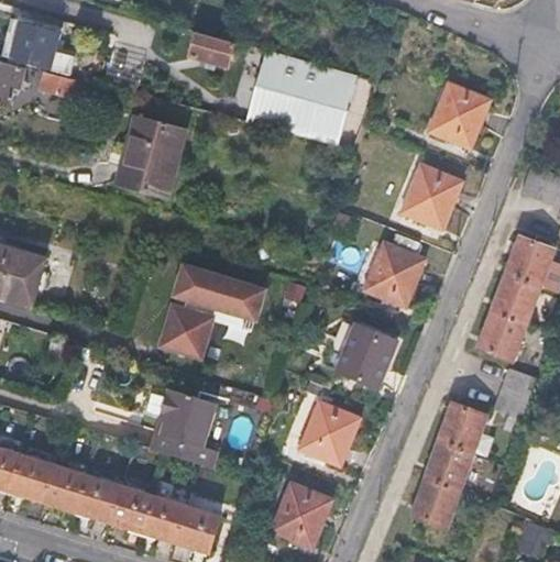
[(18,20),(8,58),(44,67),(51,69),(61,32),(18,20)]
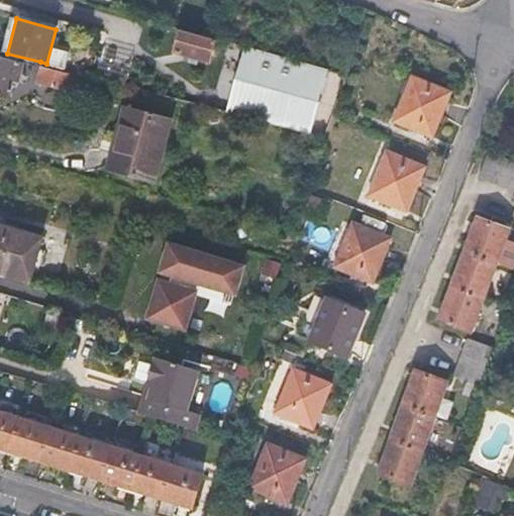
[(215,37),(179,28),(174,49),(183,52),(209,60),(215,37)]
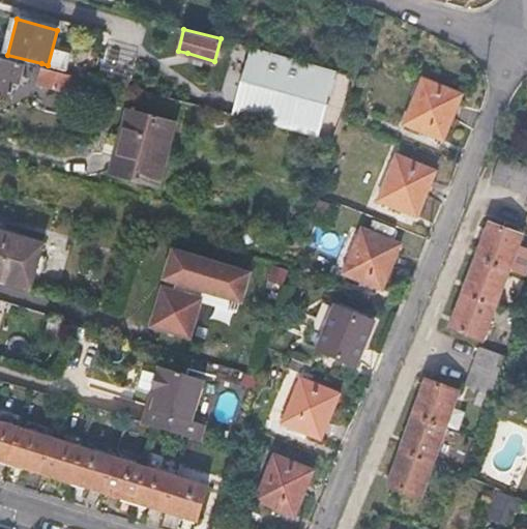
[(249,47),(239,83),(249,94),(242,116),(318,136),(335,70),(249,47)]
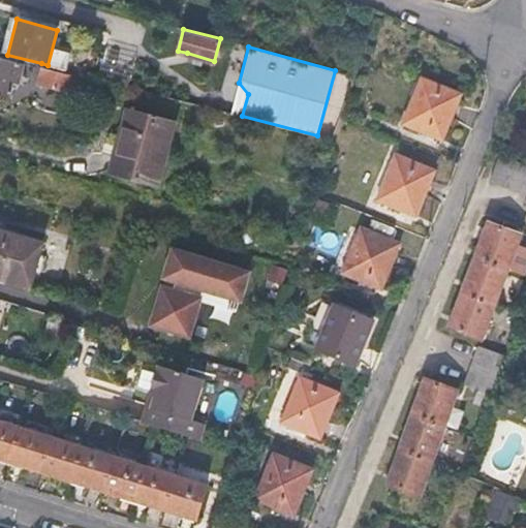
[(7,55),(0,52),(0,97),(3,98),(9,78),(17,80),(20,69),(38,73),(36,83),(73,93),(78,76),(40,67),(41,63),(7,55)]
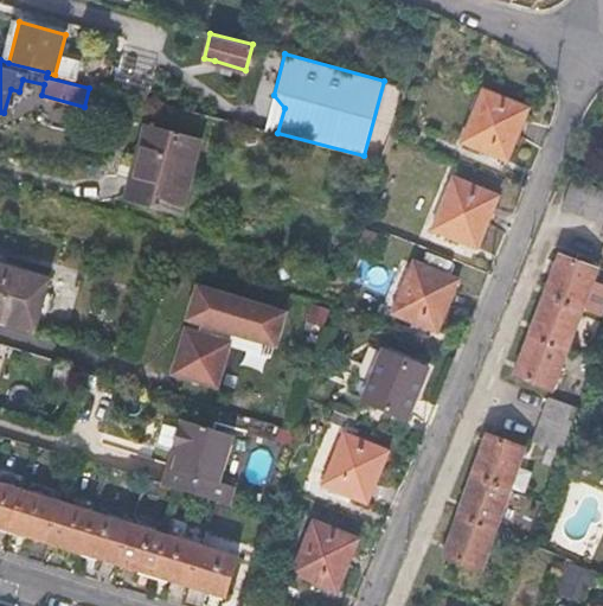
[(241,75),(243,69),(215,61),(212,68),(241,75)]
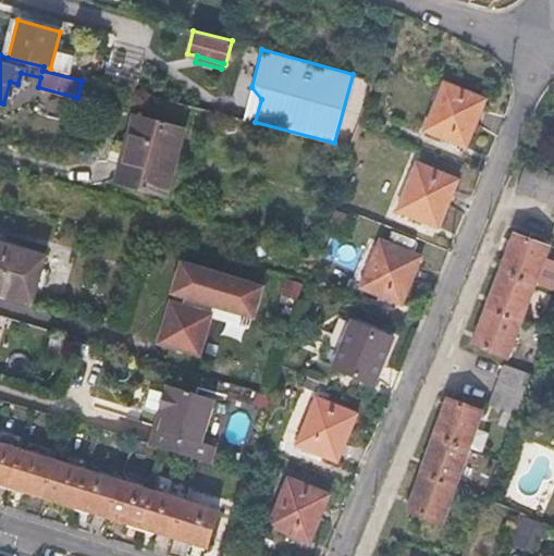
[(481,100),(442,83),(422,128),(463,145),(481,100)]
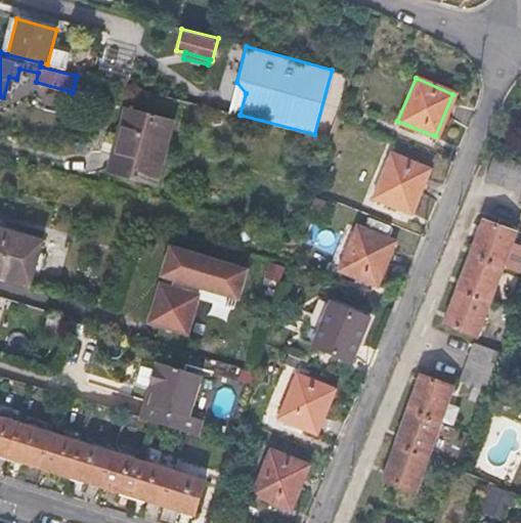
[(228,112),(240,115),(246,93),(236,82),(228,112)]
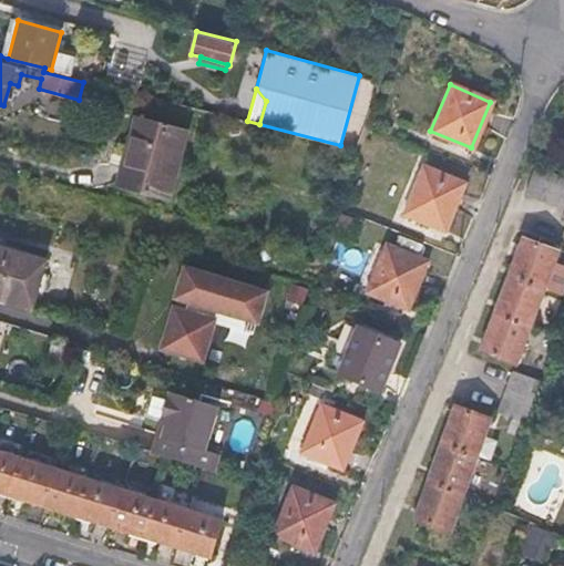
[(136,114),(116,184),(165,196),(183,126),(136,114)]
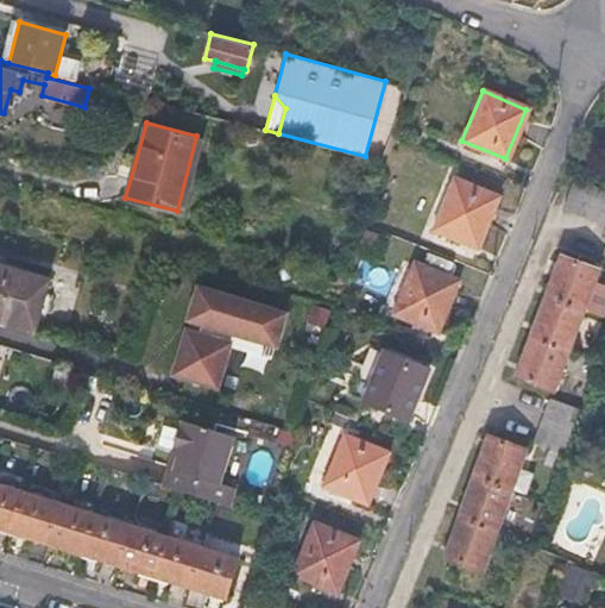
[(497,195),(454,177),(433,227),(477,245),(497,195)]
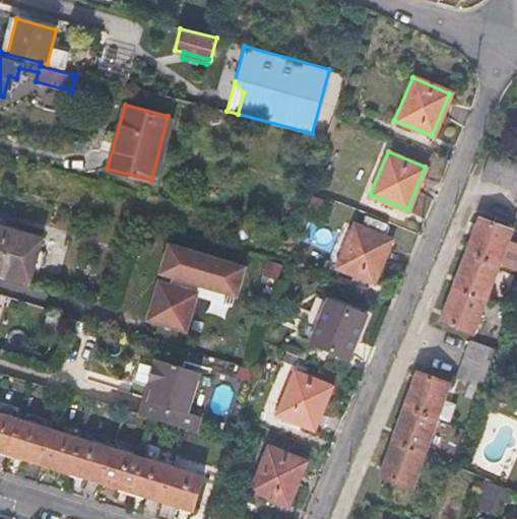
[(440,320),(470,333),(512,231),(481,218),(440,320)]
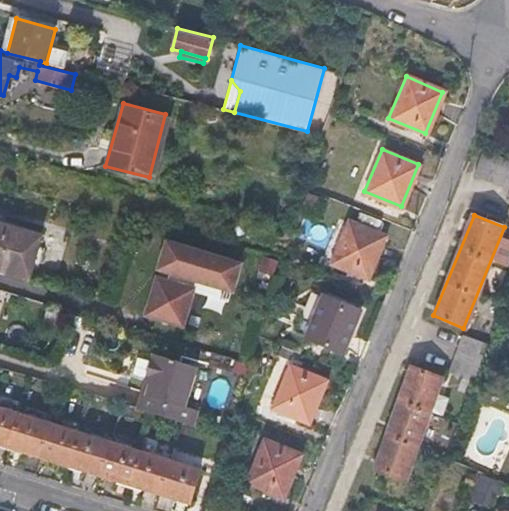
[(385,234),(348,218),(330,261),(367,278),(385,234)]
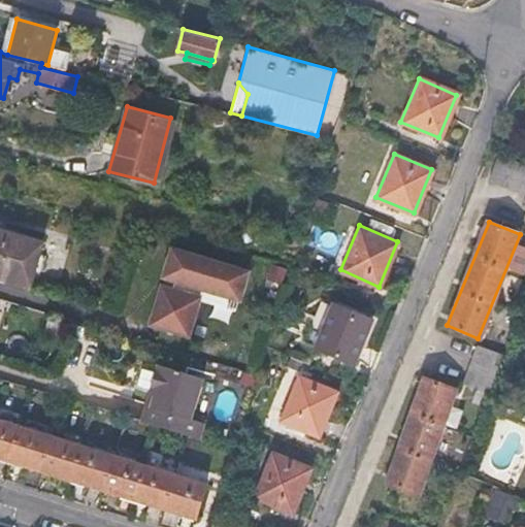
[(41,244),(0,232),(0,281),(29,289),(41,244)]
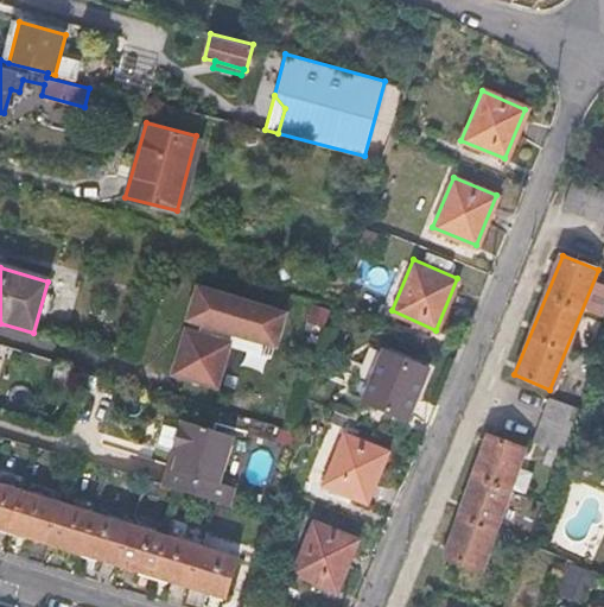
[(285,313),(196,286),(186,317),(202,322),(198,334),(183,329),(170,372),(213,384),(230,330),(275,343),(285,313)]
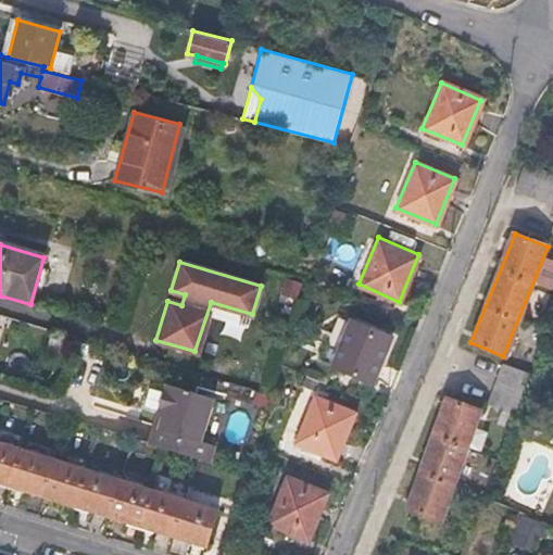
[(390,336),(351,319),(330,365),(371,382),(390,336)]
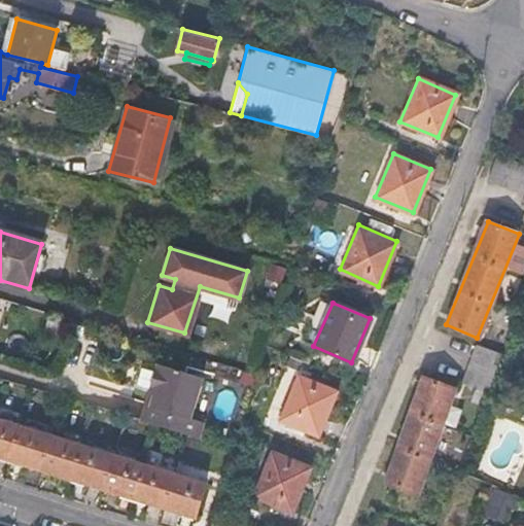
[(502,355),(477,345),(461,384),(475,389),(468,402),(482,408),(485,398),(502,355)]
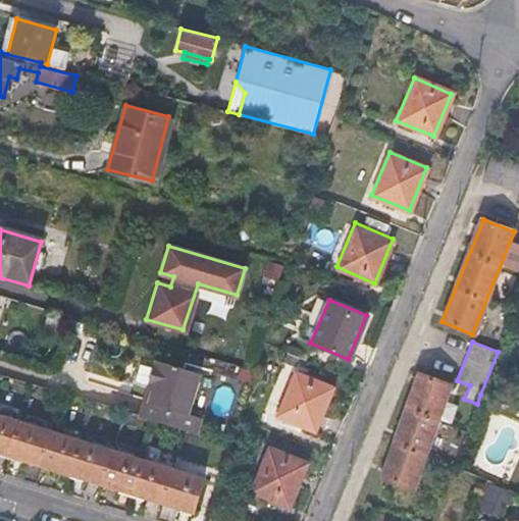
[(172,425),(197,432),(202,414),(188,410),(198,372),(155,360),(146,387),(150,388),(147,400),(143,399),(138,415),(172,425)]
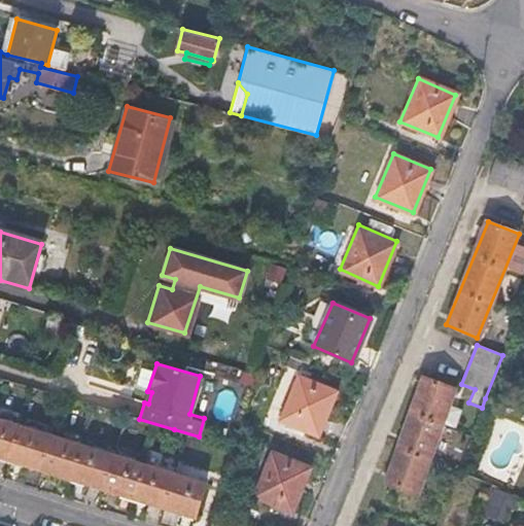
[(335,390),(297,374),(278,420),(316,435),(335,390)]
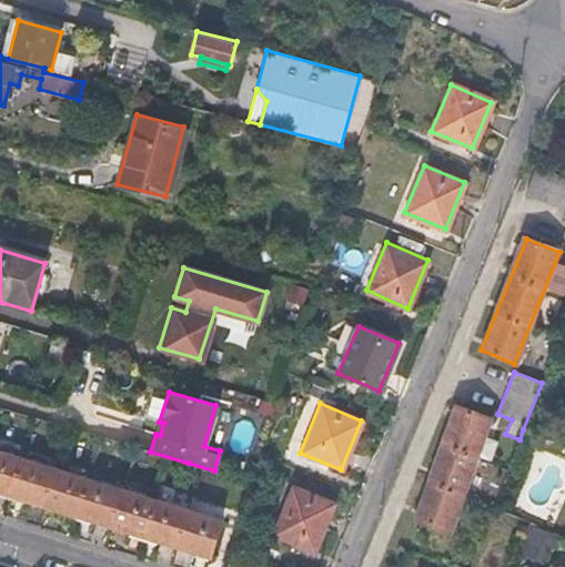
[(415,520),(450,532),(476,455),(483,436),(490,419),(456,407),(415,520)]
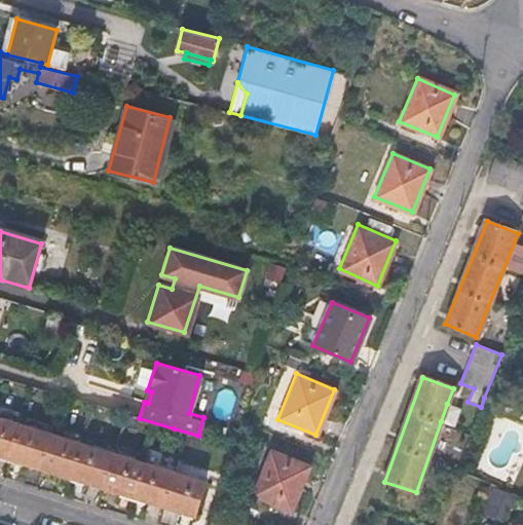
[(507,408),(490,401),(486,411),(502,417),(507,408)]
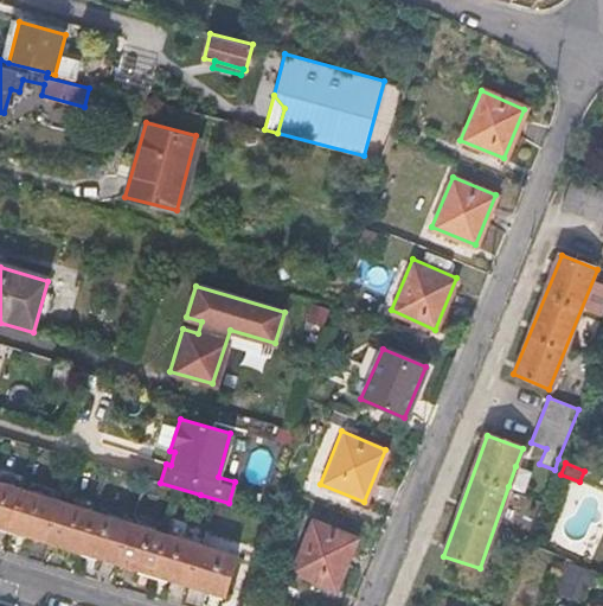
[(530,471),(515,466),(508,486),(523,492),(530,471)]
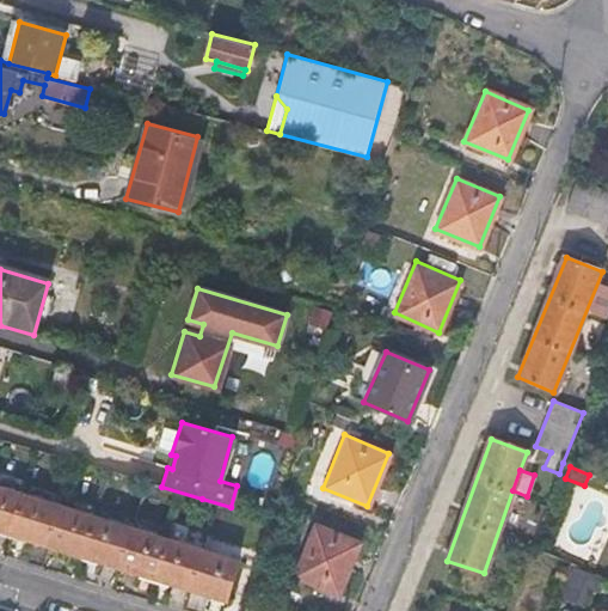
[(0,529),(223,599),(237,561),(0,487),(0,529)]
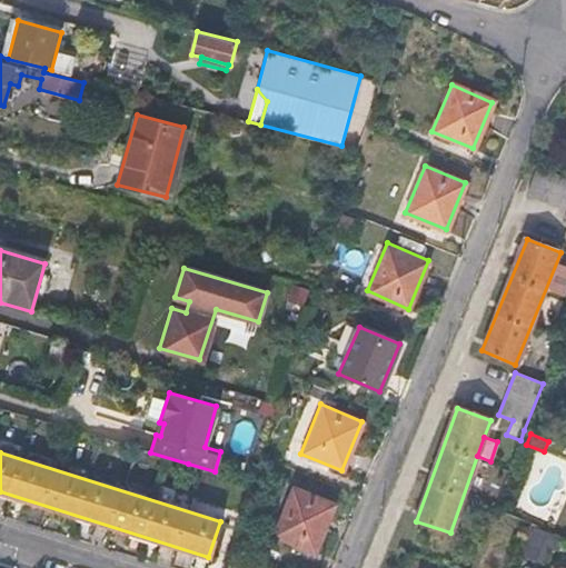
[(333,505),(293,487),(272,535),(313,552),(333,505)]
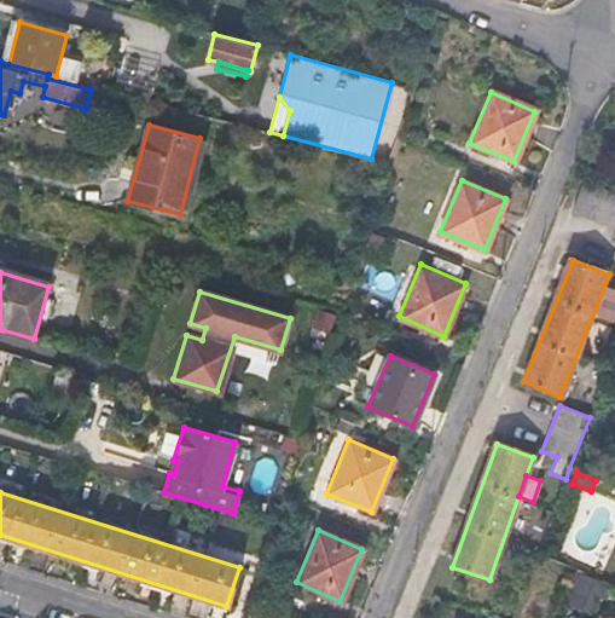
[(608,585),(575,575),(566,605),(586,612),(591,594),(603,598),(608,585)]
